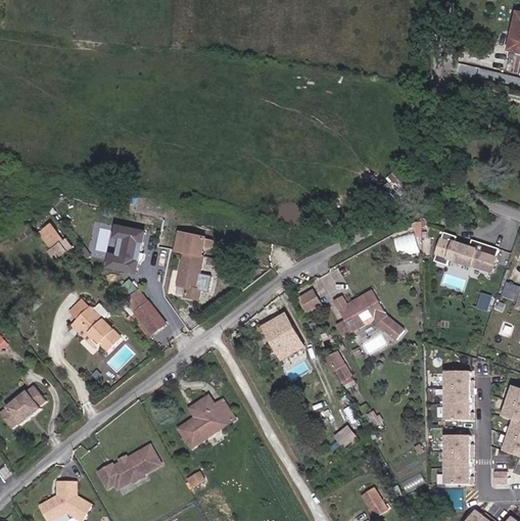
[(519,51),(519,12),(516,11),(511,31),(516,32),(512,50),(519,51)]
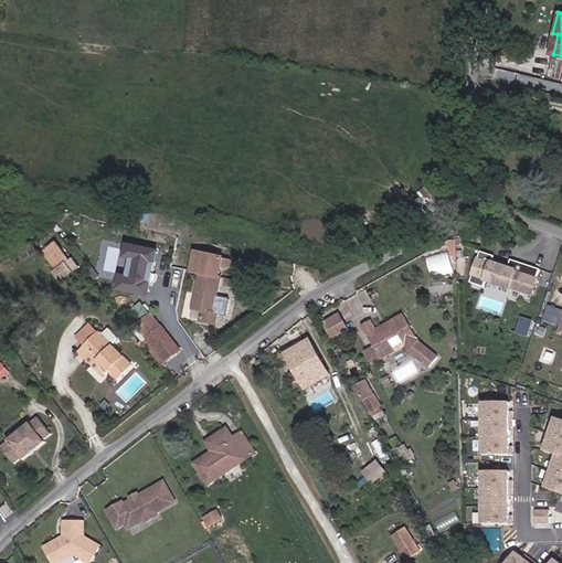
[(553,54),(558,34),(552,33),(548,53),(553,54)]
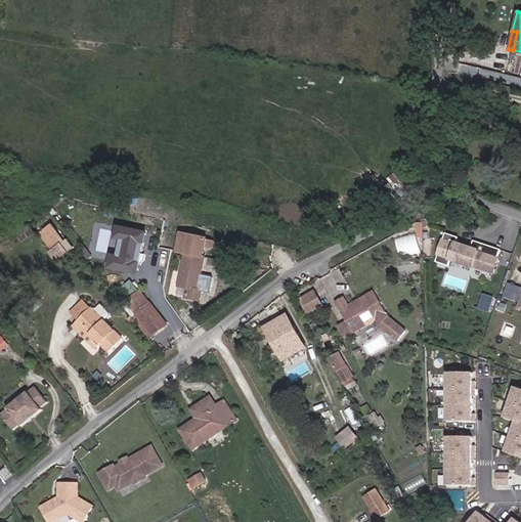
[(107,267),(139,272),(141,258),(137,257),(140,241),(146,242),(148,228),(117,222),(115,235),(121,236),(118,253),(111,251),(107,267)]
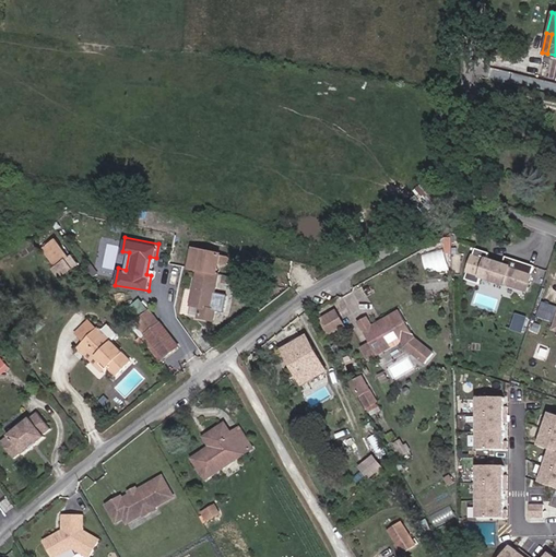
[(66,258),(54,239),(42,248),(55,265),(66,258)]
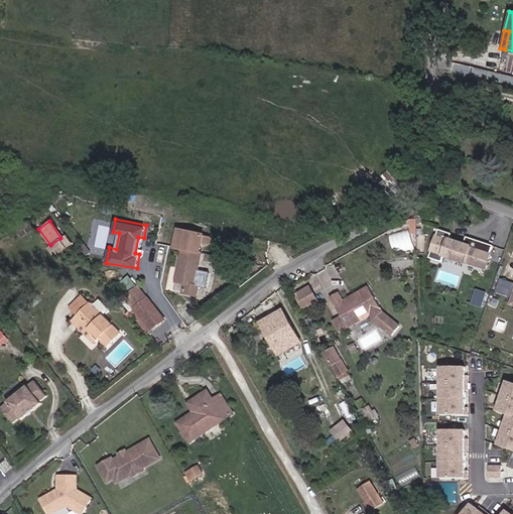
[(196,270),(200,252),(198,252),(200,242),(207,243),(209,235),(175,229),(171,247),(179,248),(172,280),(181,282),(179,292),(194,294),(197,285),(193,284),(196,270)]
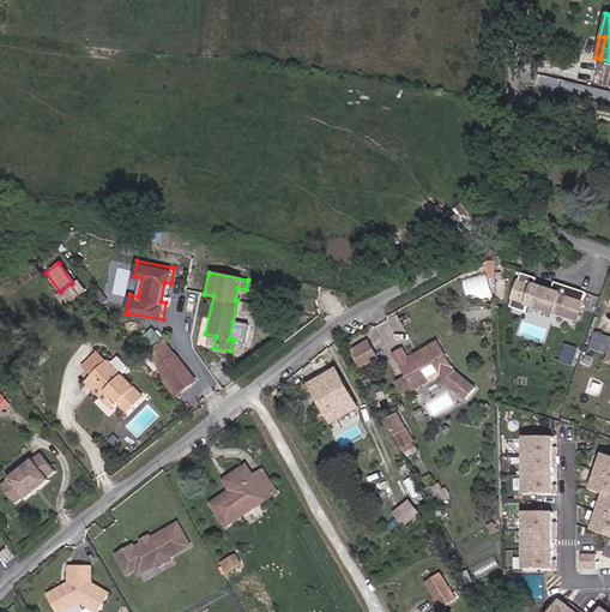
[(518,273),(506,307),(520,312),(524,304),(566,318),(571,306),(577,307),(581,292),(557,283),(554,293),(547,291),(530,285),(532,277),(518,273)]
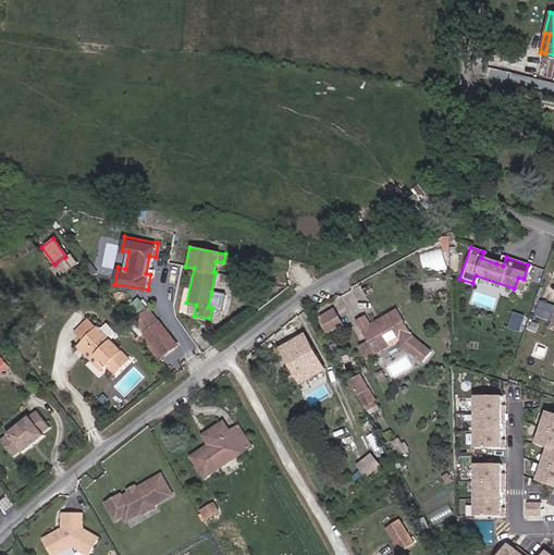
[(445,269),(445,248),(421,248),(422,269),(445,269)]
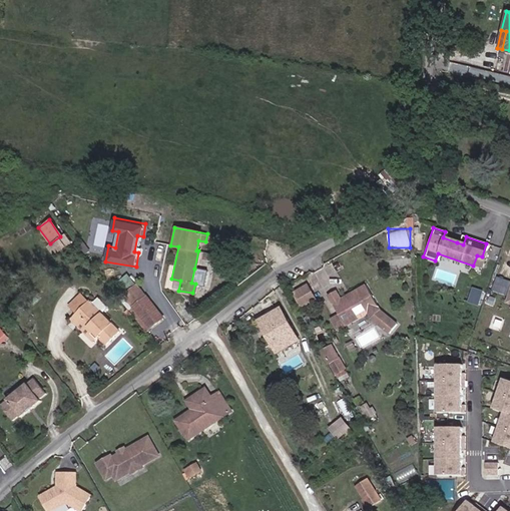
[(107,244),(115,245),(116,231),(108,230),(107,244)]
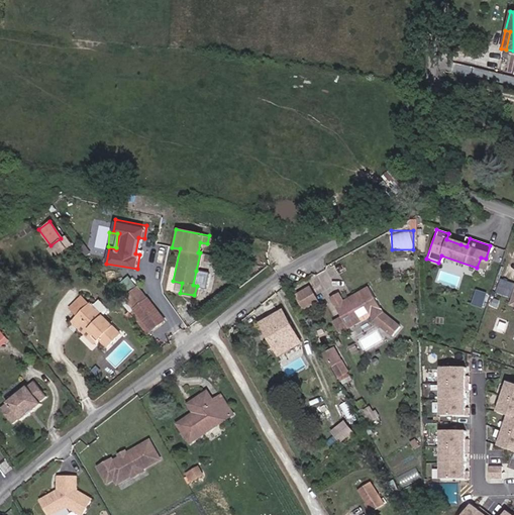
[(54,254),(70,243),(65,235),(61,238),(50,245),(47,247),(54,254)]
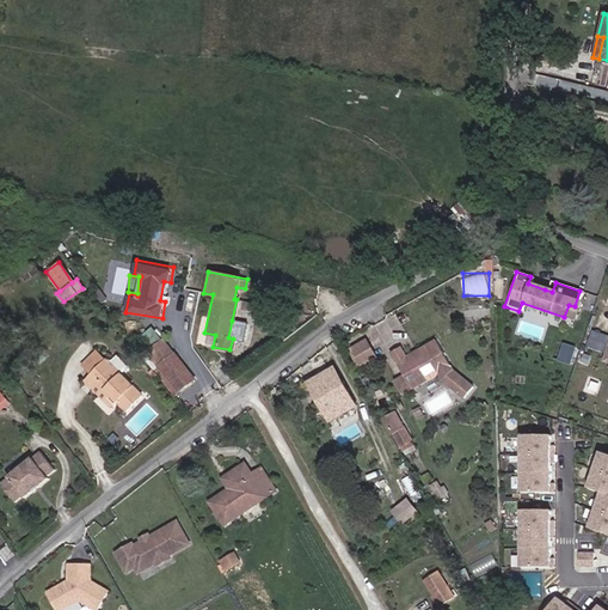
[(556,282),(548,280),(545,290),(552,292),(556,282)]
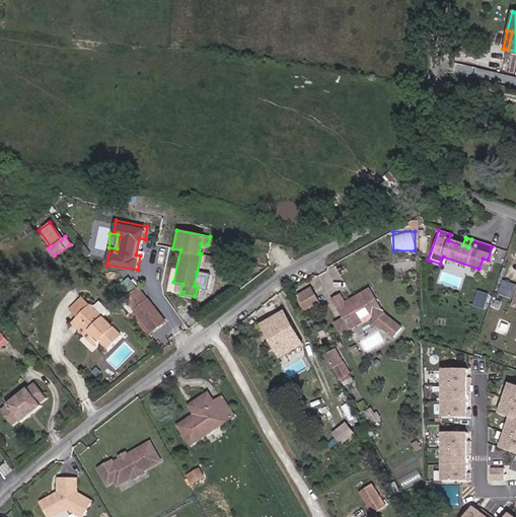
[(488,260),(483,259),(478,269),(484,271),(488,260)]
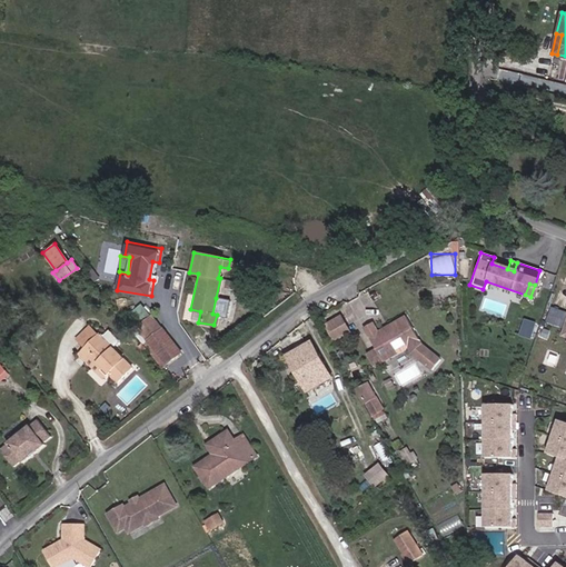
[(221,316),(225,300),(216,298),(212,314),(217,315),(221,316)]
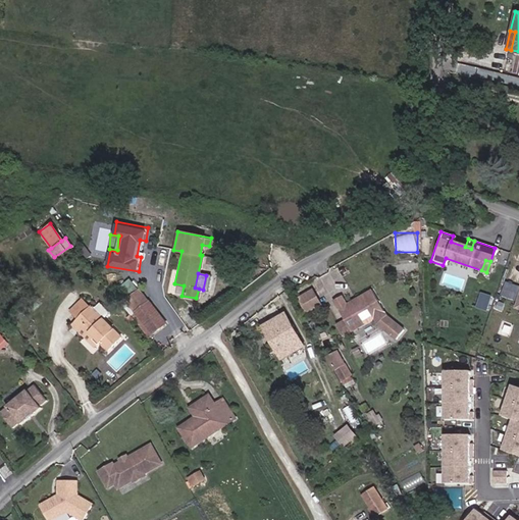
[(516,288),(502,283),(498,295),(512,299),(516,288)]
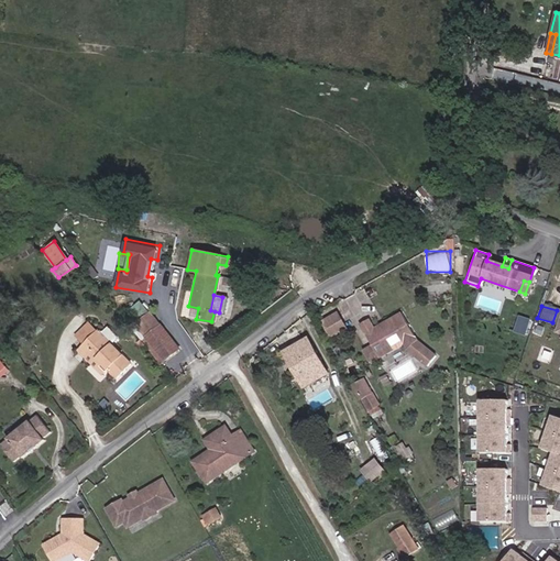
[(143,336),(158,323),(149,310),(132,322),(143,336)]
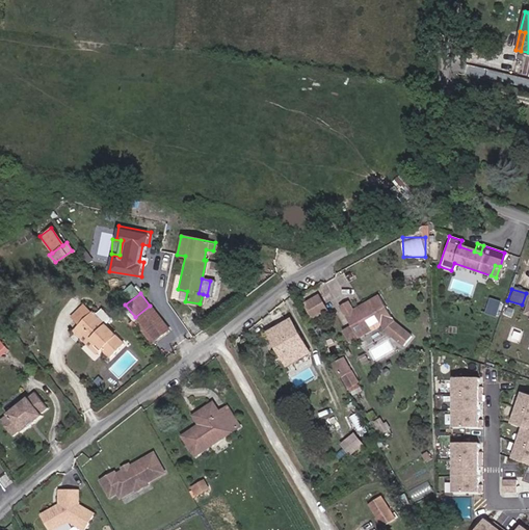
[(310,318),(324,309),(316,294),(310,297),(313,305),(305,309),(310,318)]
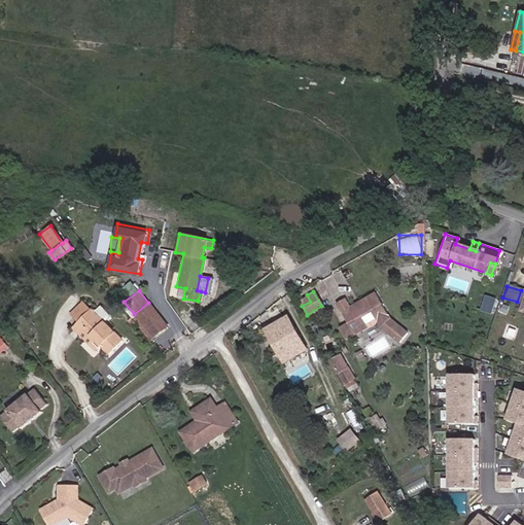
[(345,298),(336,303),(346,321),(352,318),(358,329),(375,320),(378,325),(396,342),(405,331),(388,317),(373,291),(358,301),(360,304),(351,309),(349,305),(345,298)]
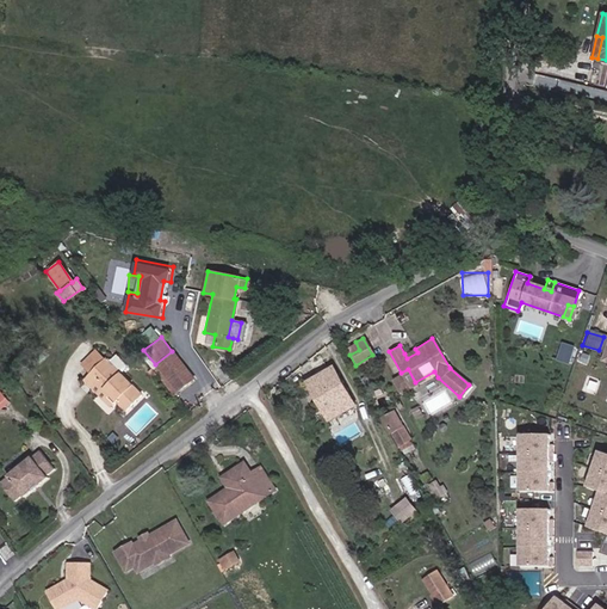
[(569,362),(575,344),(562,339),(556,358),(569,362)]
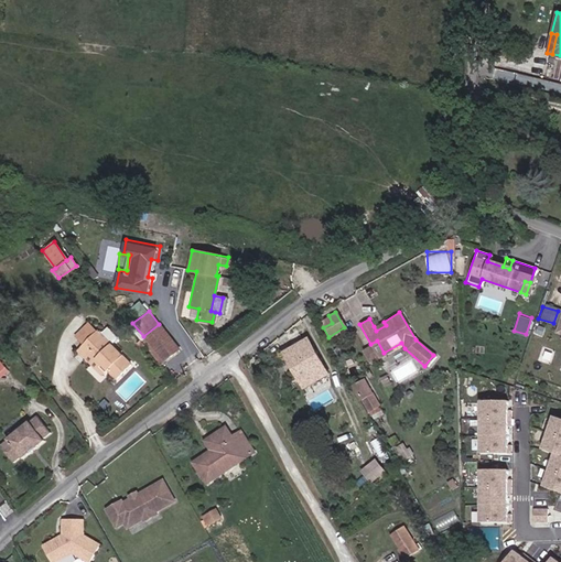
[(332,323),(328,315),(320,321),(323,327),(332,323)]
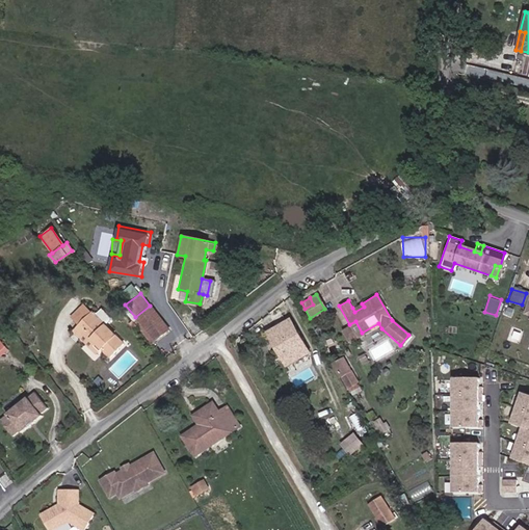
[(79,323),(89,312),(82,305),(70,316),(77,324),(79,323)]
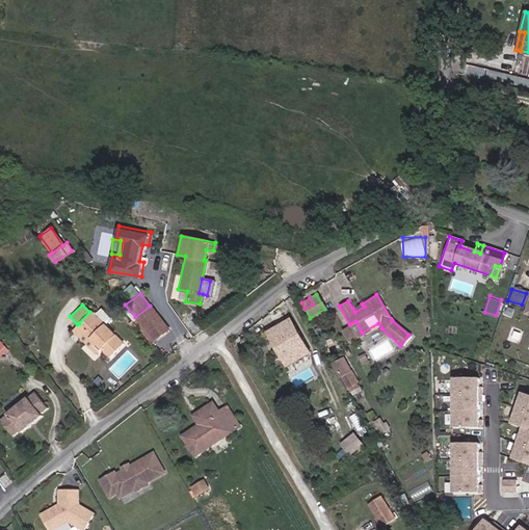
[(167,328),(150,306),(135,317),(152,339),(167,328)]
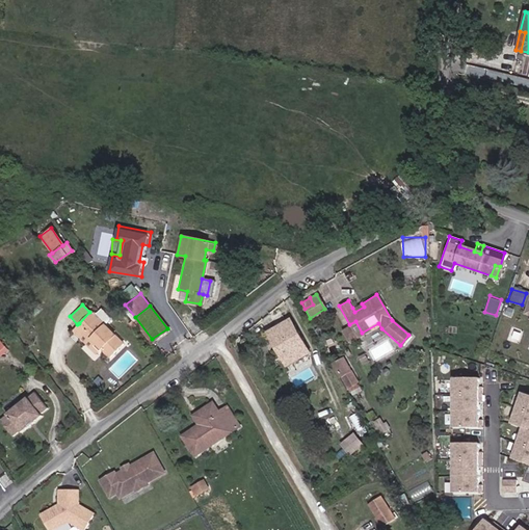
[(109,316),(100,307),(93,314),(103,324),(108,319),(109,316)]
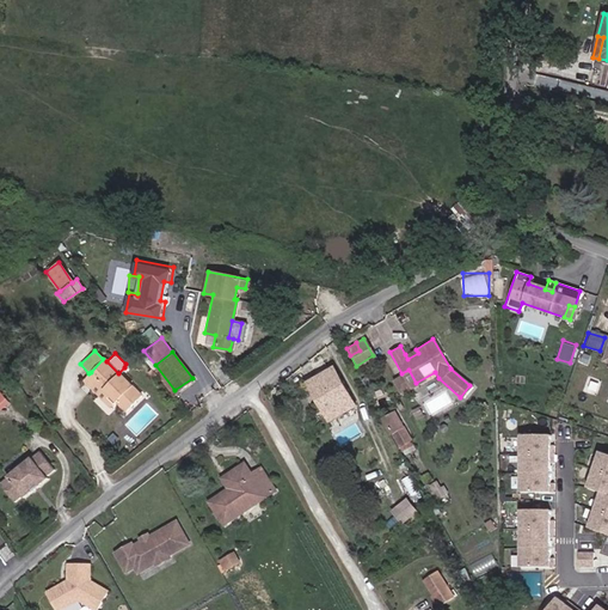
[(106,361),(104,359),(103,359),(91,372),(97,378),(94,380),(109,395),(111,392),(117,398),(115,401),(124,410),(139,395),(118,373),(106,361)]
